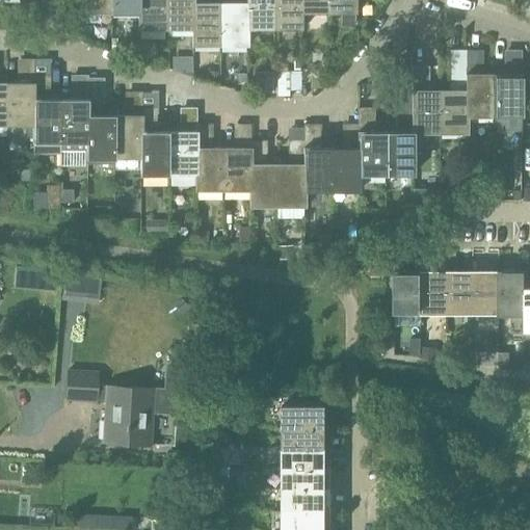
[(84,0),(85,15),(113,15),(112,0),(84,0)]
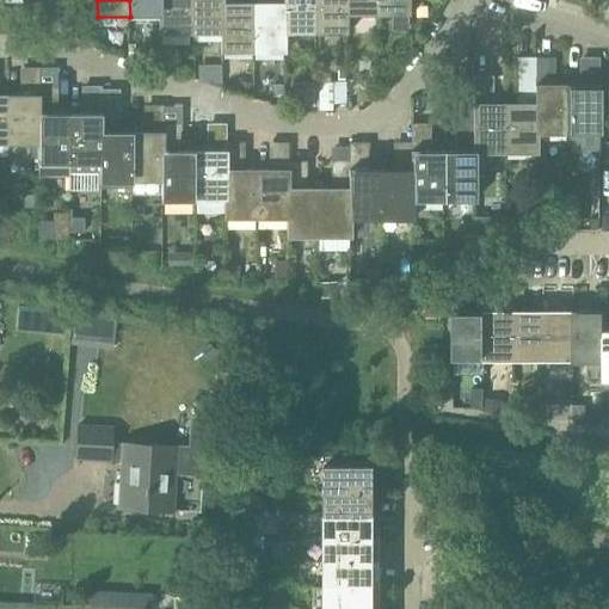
[(129,0),(130,17),(160,17),(161,17),(160,0),(129,0)]
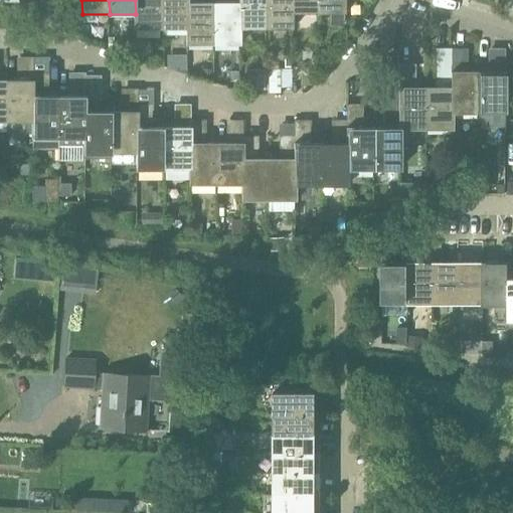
[(135,0),(136,14),(135,14),(135,29),(162,29),(162,0),(135,0)]
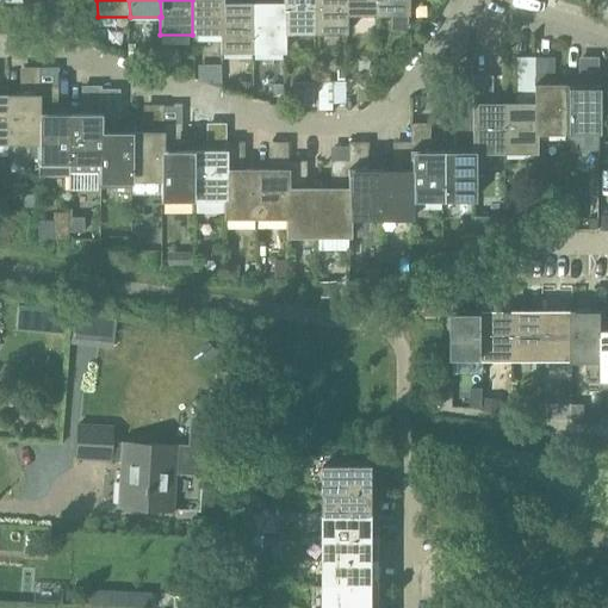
[(192,0),(192,35),(222,35),(223,35),(223,0),(192,0)]
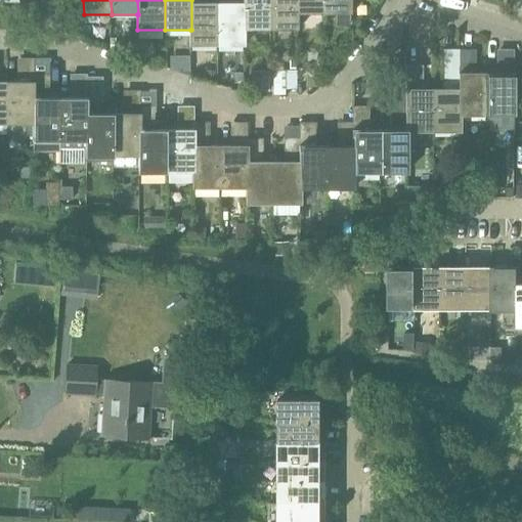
[(204,0),(191,0),(191,30),(190,30),(190,46),(219,46),(218,3),(205,3),(204,0)]
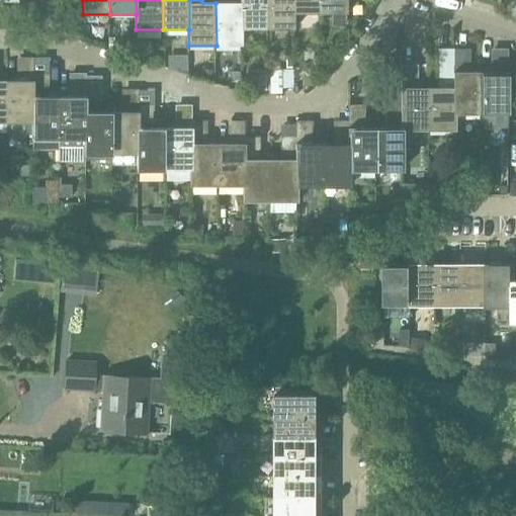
[(230,0),(230,3),(216,3),(217,46),(243,46),(243,29),(242,29),(241,0),(230,0)]
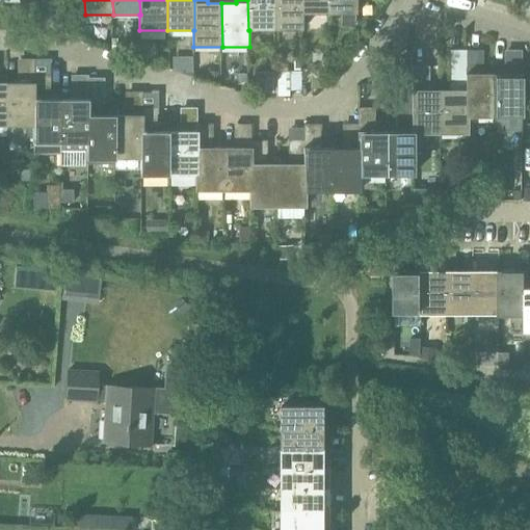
[(247,0),(248,30),(249,30),(275,30),(275,0),(247,0)]
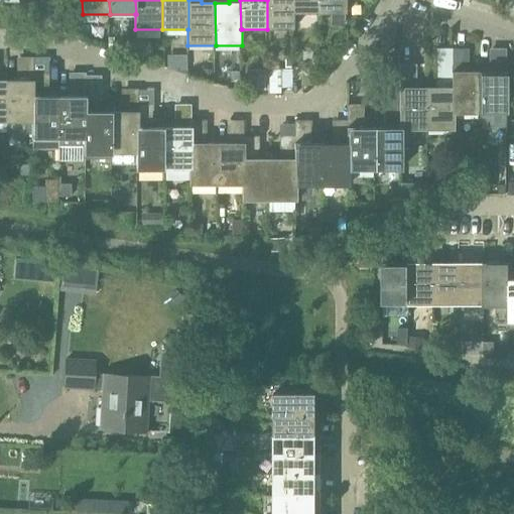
[(294,29),(294,13),(293,13),(293,0),(267,0),(267,29),(294,29)]
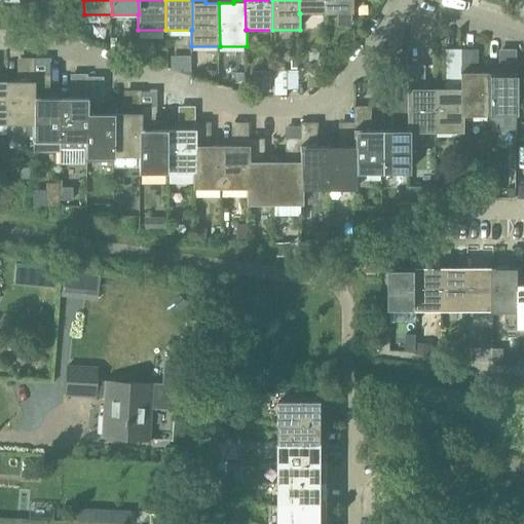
[(299,0),(299,13),(300,13),(326,13),(326,0),(299,0)]
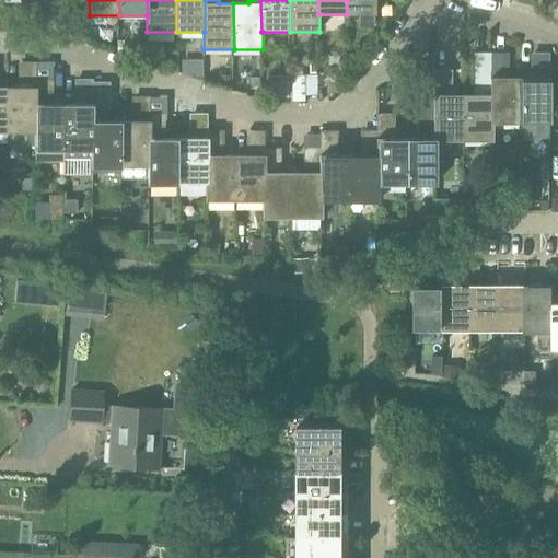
[(347,0),(347,14),(378,14),(376,0),(347,0)]
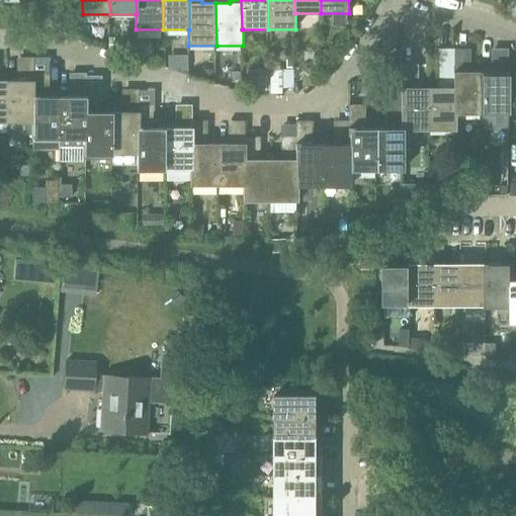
[(438,89),(428,89),(428,132),(456,132),(456,115),(455,115),(455,50),(438,50),(438,89)]
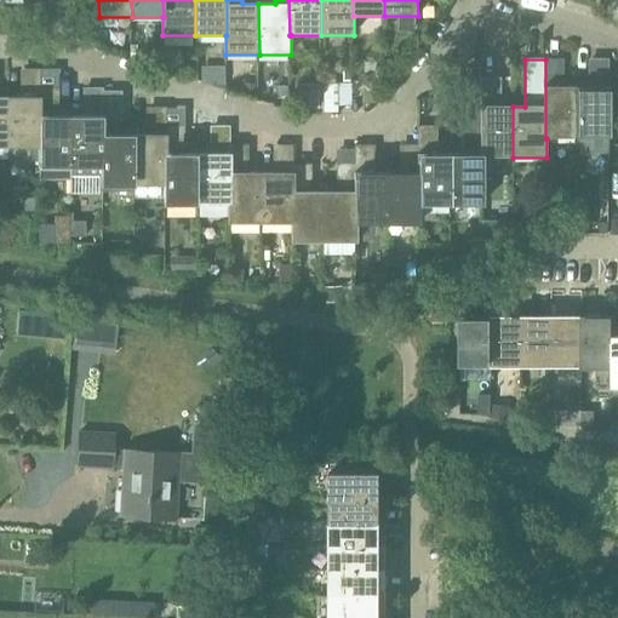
[(547,138),(576,138),(576,87),(560,87),(560,59),(545,59),(545,138),(547,138)]
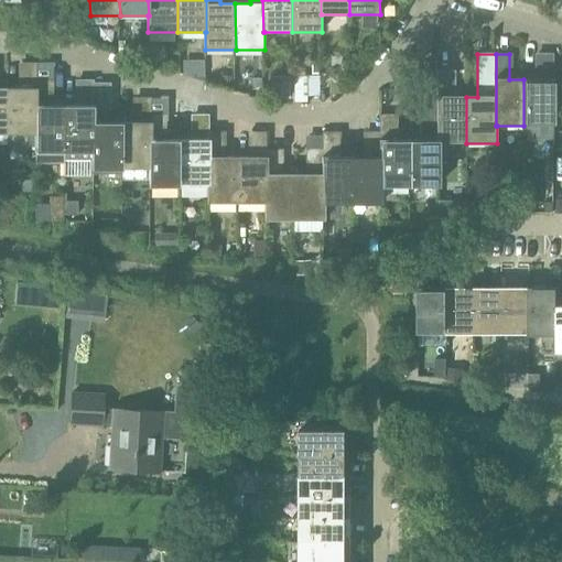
[(539,79),(523,79),(523,126),(554,126),(554,79),(553,79),(553,54),(539,54),(539,79)]
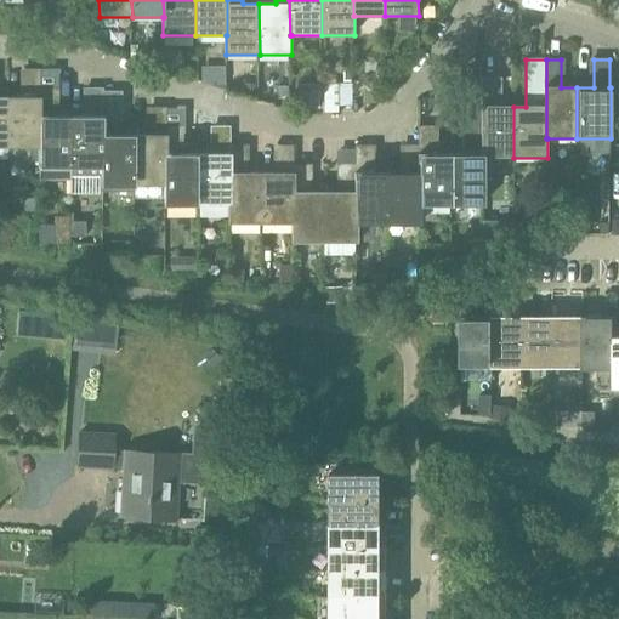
[(39,163),(39,148),(40,148),(40,89),(41,89),(41,69),(27,69),(27,97),(10,97),(9,148),(9,162),(10,162),(10,164),(39,163)]
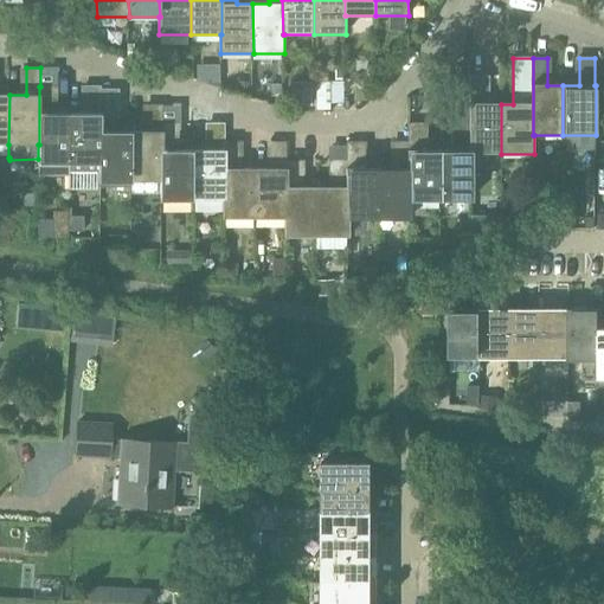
[(470,77),(470,124),(471,124),(471,153),(473,153),(501,154),(501,104),(486,104),(486,77),(470,77)]
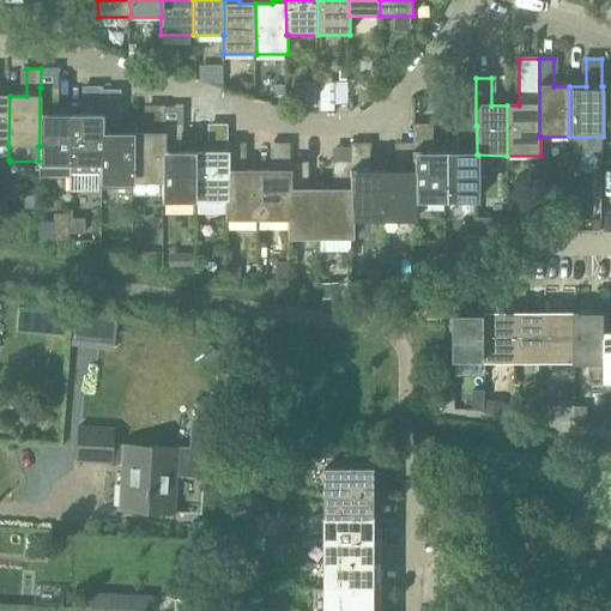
[(336,84),(321,85),(321,113),(336,113),(336,106),(336,84)]
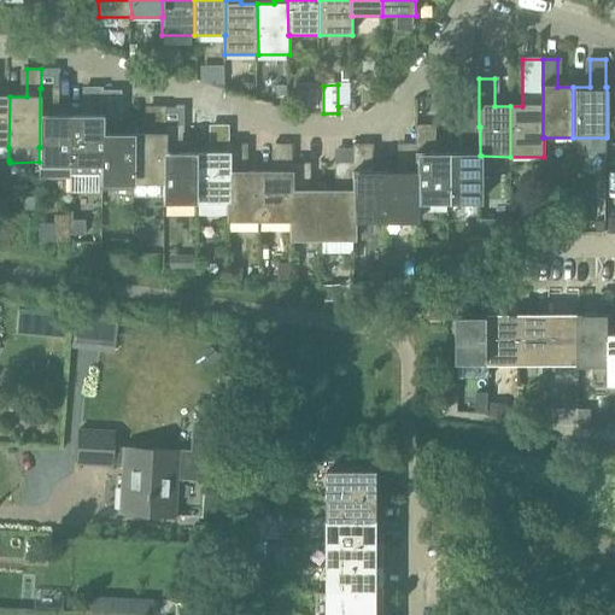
[(277,87),(277,97),(288,97),(288,87),(277,87)]
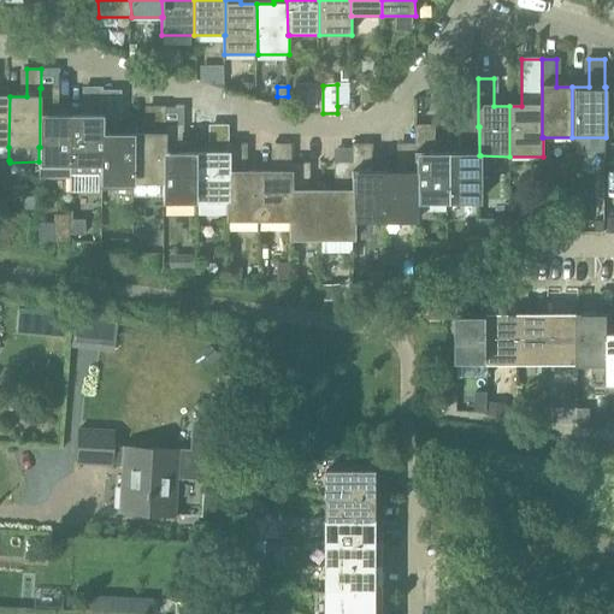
[(54,88),(41,88),(40,88),(40,147),(39,147),(39,161),(39,166),(70,166),(71,116),(54,116),(54,88)]
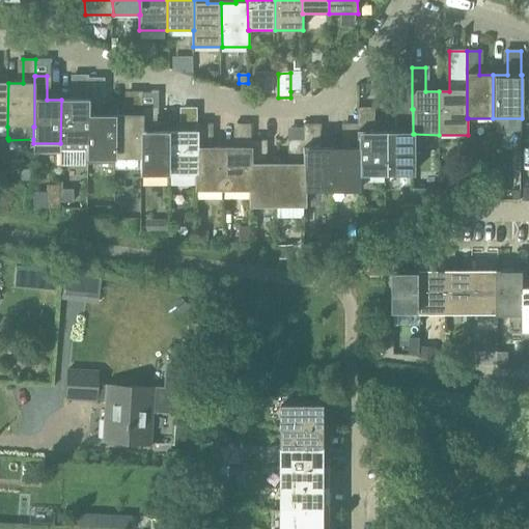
[(76,100),(61,100),(60,143),(87,143),(88,143),(88,92),(89,92),(89,76),(76,76),(76,100)]
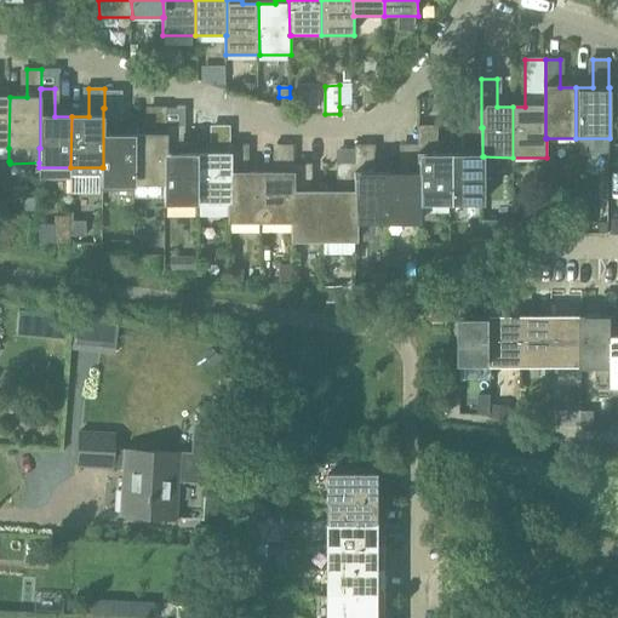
[(102,186),(133,186),(135,136),(118,136),(118,108),(104,108),(103,108),(103,167),(102,167),(102,186)]
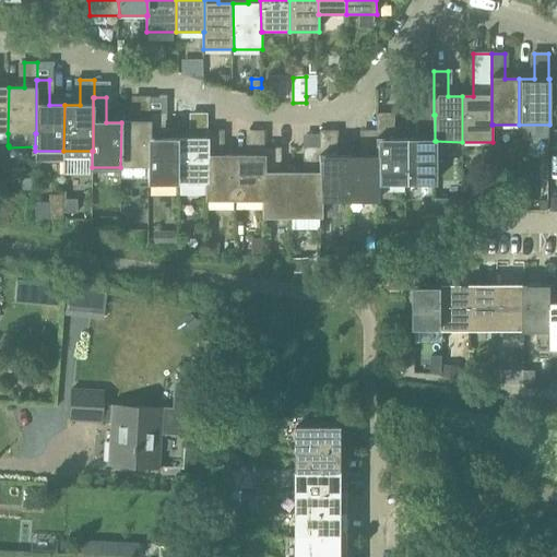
[(137,122),(121,122),(120,167),(149,167),(150,167),(150,114),(151,114),(151,97),(137,97),(137,122)]
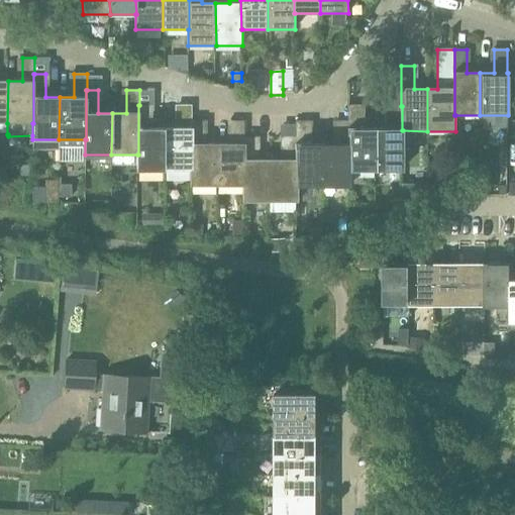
[(150,105),(139,105),(138,105),(138,155),(137,155),(137,170),(164,170),(165,128),(150,128),(150,105)]
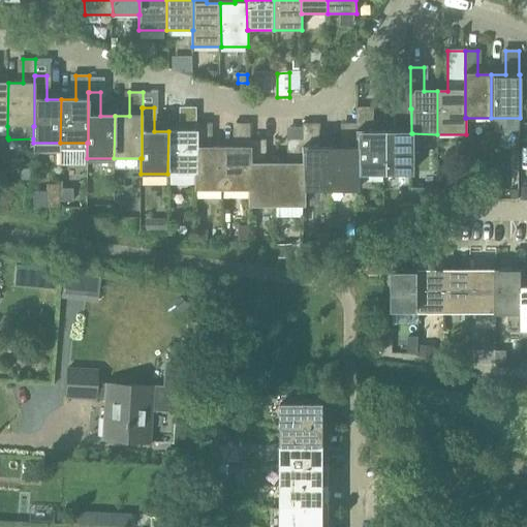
[(183,131),(168,131),(167,174),(194,174),(195,174),(195,124),(196,124),(196,107),(184,107),(183,131)]
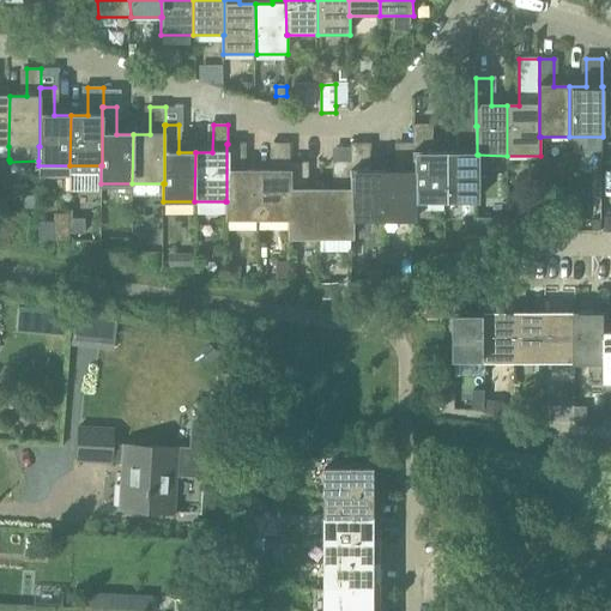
[(445,201),(445,193),(445,152),(429,152),(429,126),(413,126),(413,144),(415,144),(416,201),(417,201),(445,201)]
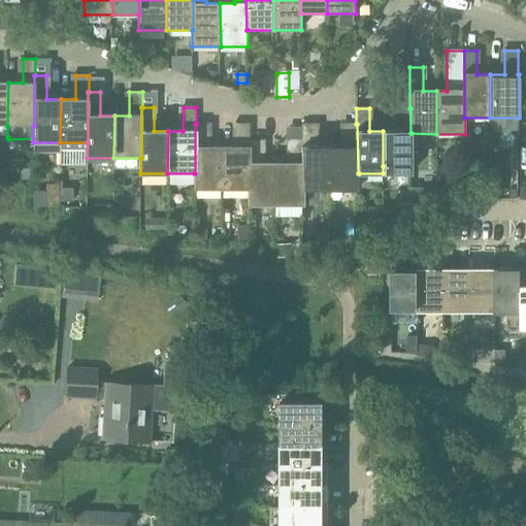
[(383,131),(383,166),(383,173),(412,173),(412,133),(411,133),(411,108),(409,108),(397,108),(397,131),(383,131)]
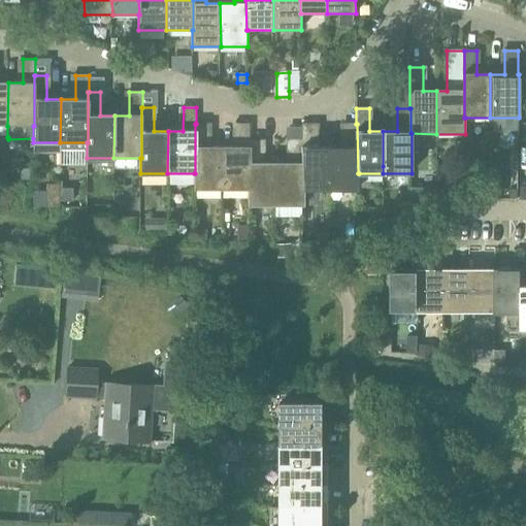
[(207,124),(196,124),(195,124),(195,173),(194,173),(195,189),(222,190),(222,146),(208,146),(207,124)]
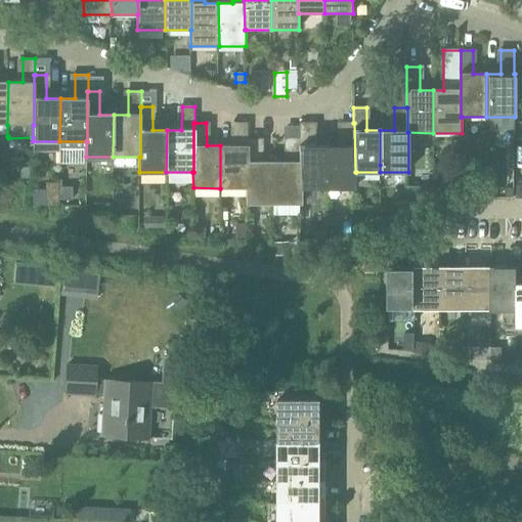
[(220,188),(246,188),(247,188),(247,138),(248,138),(248,123),(234,123),(235,145),(220,145),(220,188)]
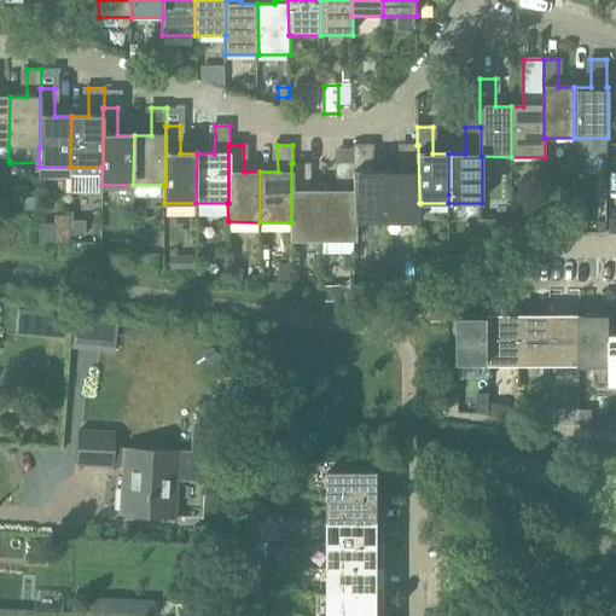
[(354,145),(354,163),(355,163),(355,222),(356,222),(385,222),(385,172),(370,172),(370,145),(354,145)]
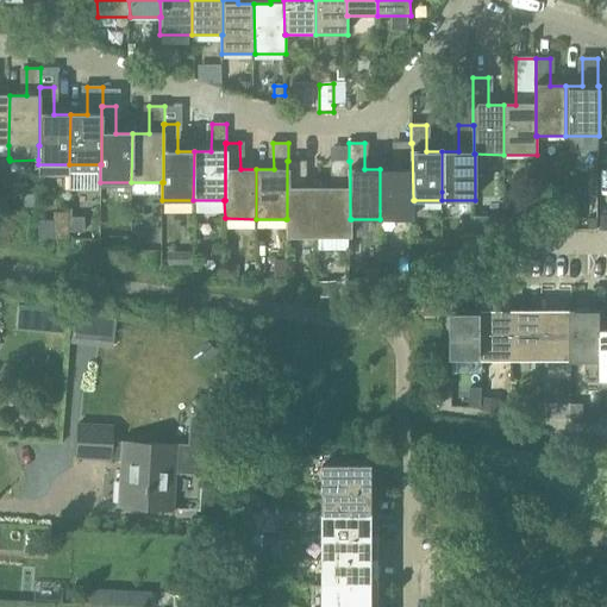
[(414,219),(414,200),(413,200),(412,143),(411,143),(398,143),(398,169),(380,169),(380,219),(414,219)]
